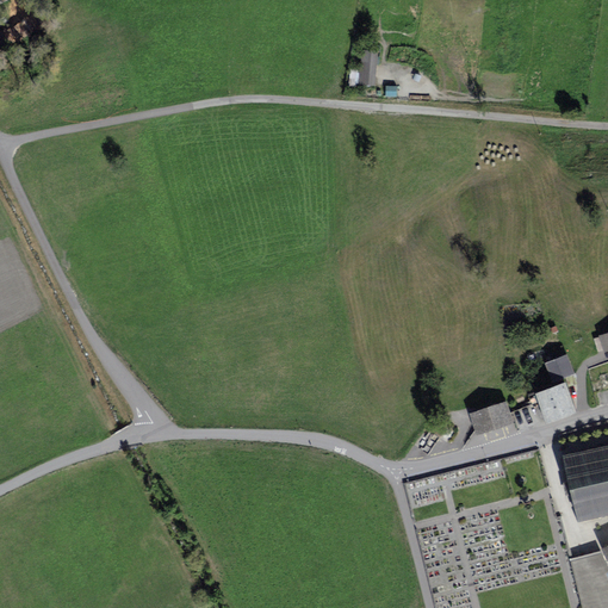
[(377,50),(360,49),(358,85),(374,86),(377,50)]
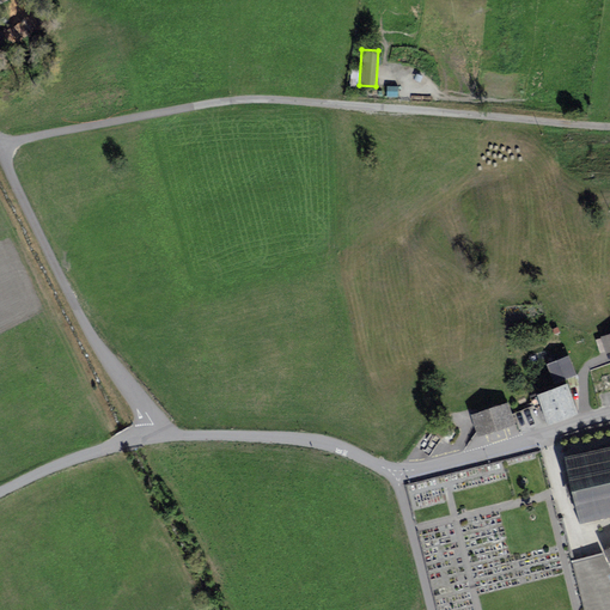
[(609,333),(595,337),(599,353),(609,351),(609,333)]
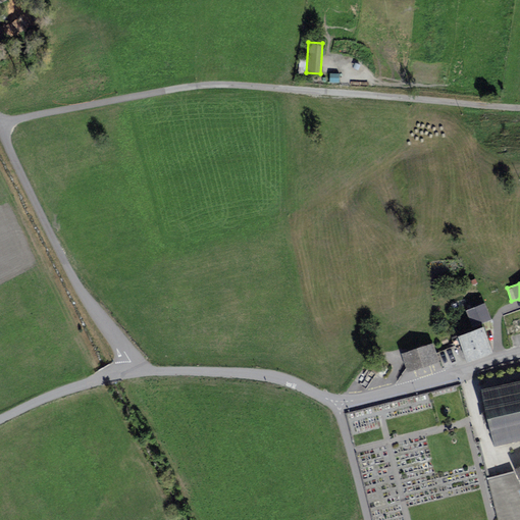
[(484,303),(464,310),(470,325),(490,318),(484,303)]
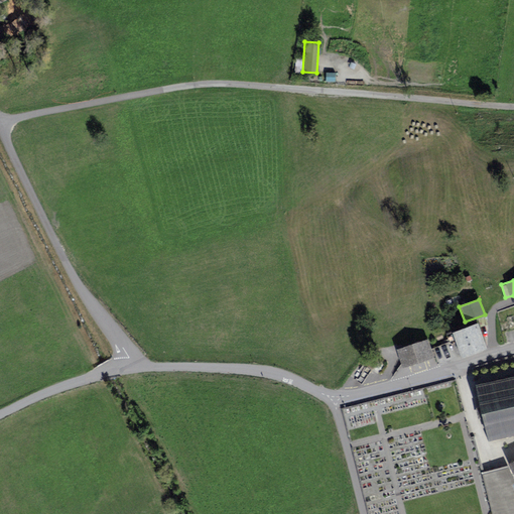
[(513,314),(513,313),(503,316),(508,332),(513,330),(513,314)]
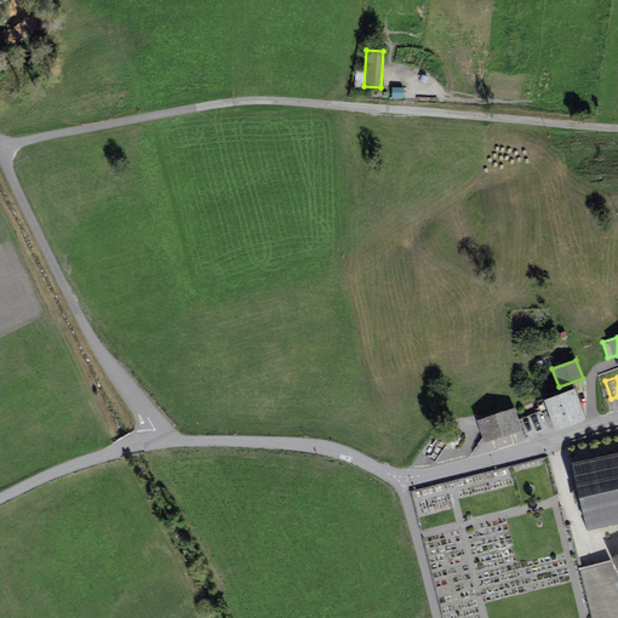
[(574,388),(543,400),(545,406),(554,429),(585,418),(574,388)]
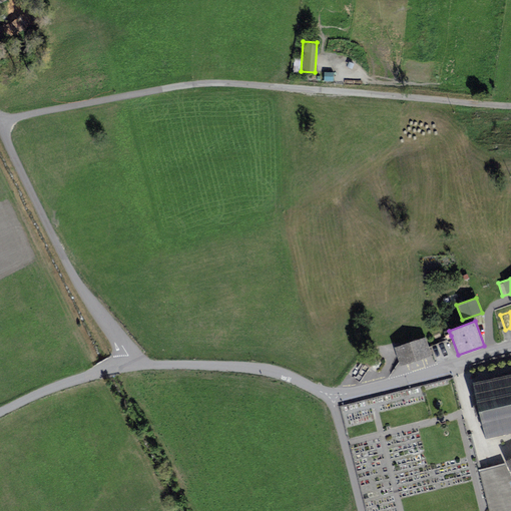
[(393,347),(400,367),(432,356),(429,345),(425,336),(393,347)]
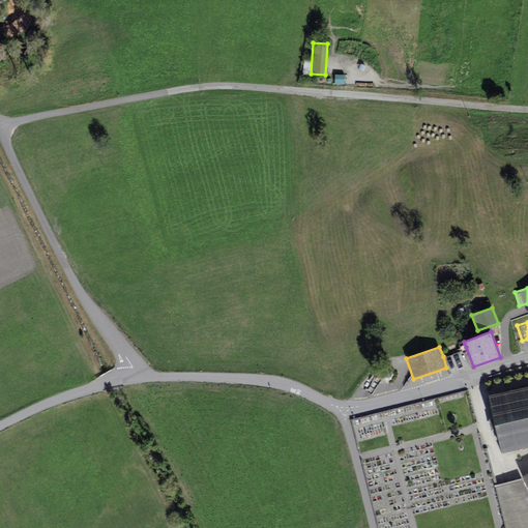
[(527,385),(486,396),(500,455),(527,447),(527,385)]
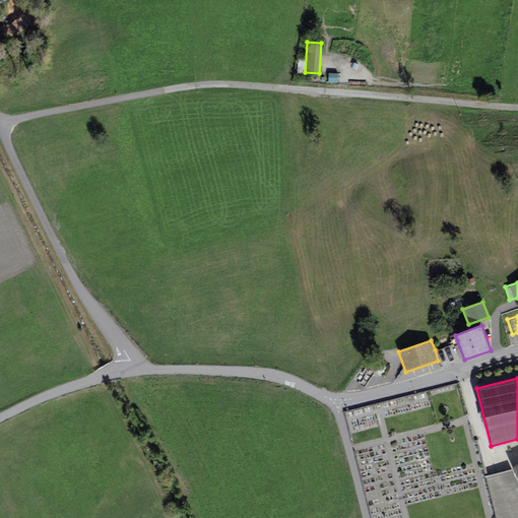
[(517,517),(517,486),(510,469),(483,475),(494,517),(517,517)]
